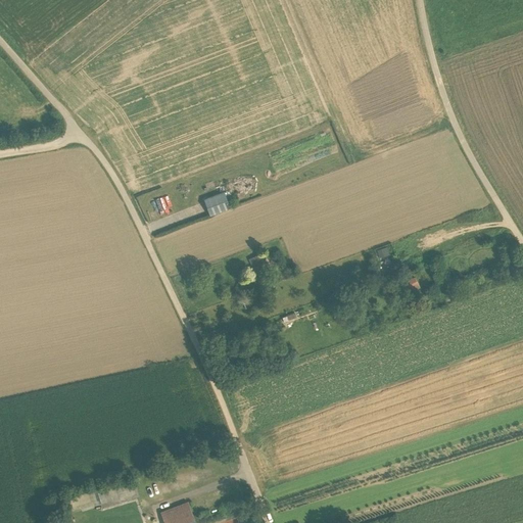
[(225,192),(204,199),(210,216),(231,208),(225,192)]
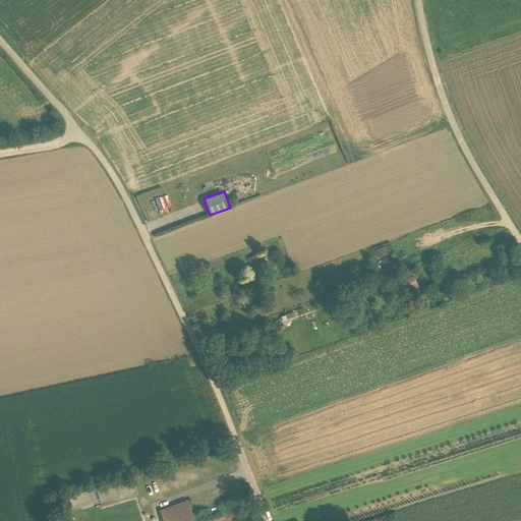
[(386,246),(375,249),(378,257),(389,253),(386,246)]
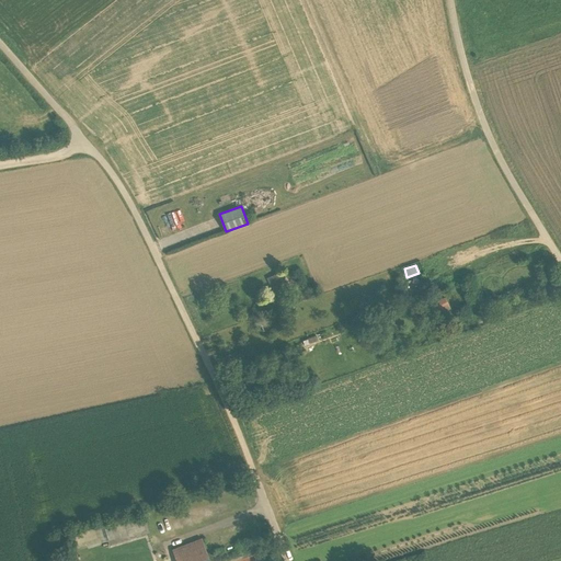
[(433,304),(437,312),(449,307),(445,297),(433,304)]
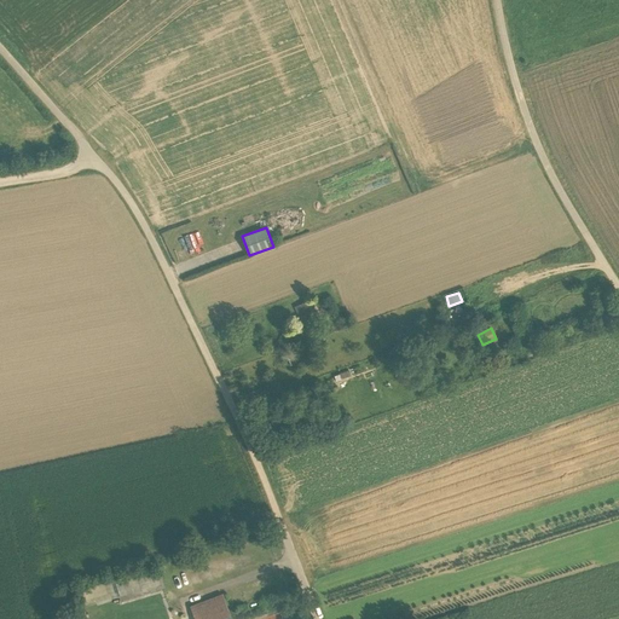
[(231,618),(223,595),(190,607),(195,618),(231,618)]
